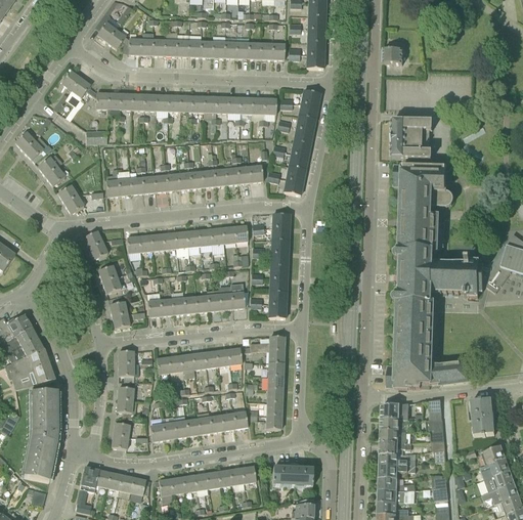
[(0,0),(0,10),(4,14),(11,4),(6,0),(0,0)]
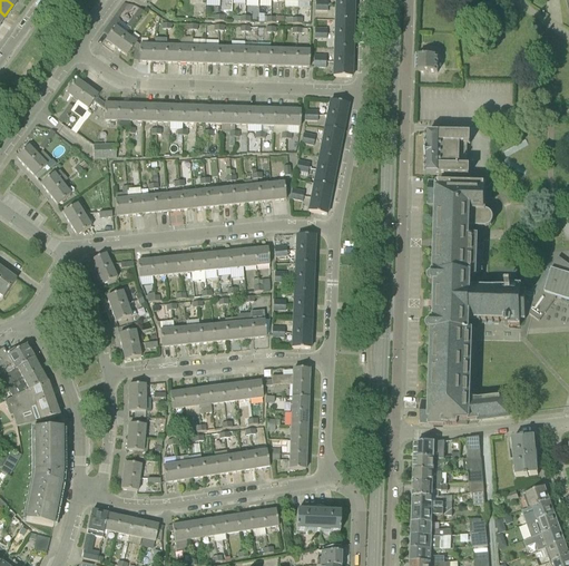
[(336,17),(354,17),(355,3),(336,2),(336,17)]
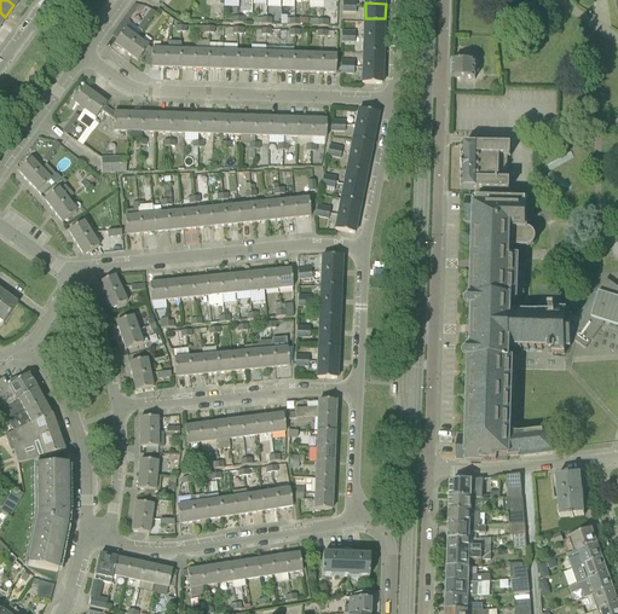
[(145,15),(149,18),(156,9),(152,6),(145,15)]
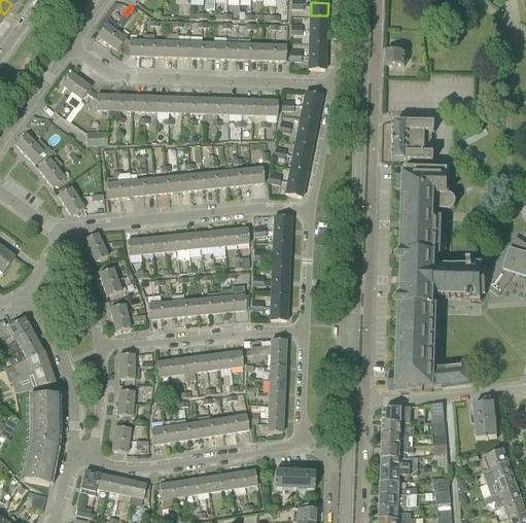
[(117,21),(121,23),(127,15),(124,12),(117,21)]
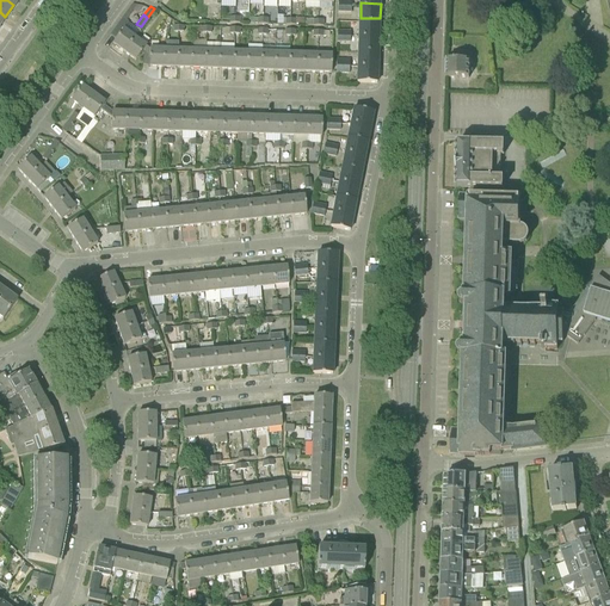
[(359,32),(380,33),(380,18),(361,18),(359,32)]
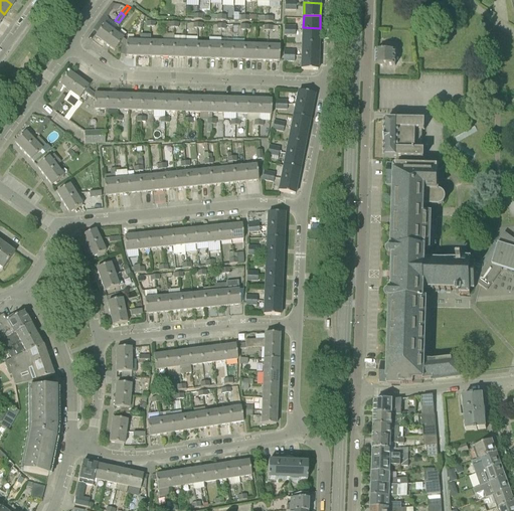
[(96,33),(106,40),(115,28),(105,21),(96,33)]
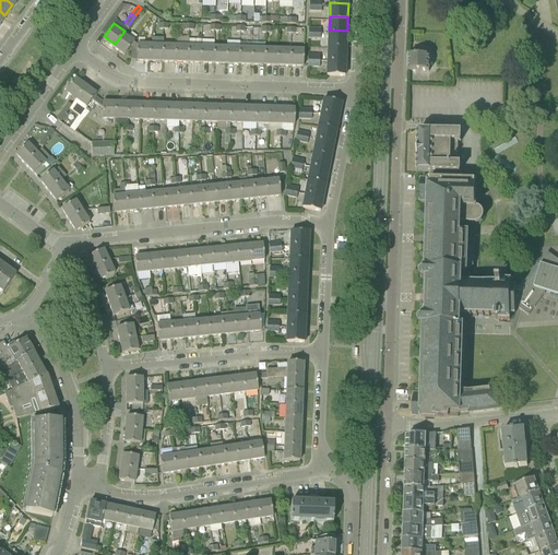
[(329,44),(347,45),(347,31),(329,30),(329,44)]
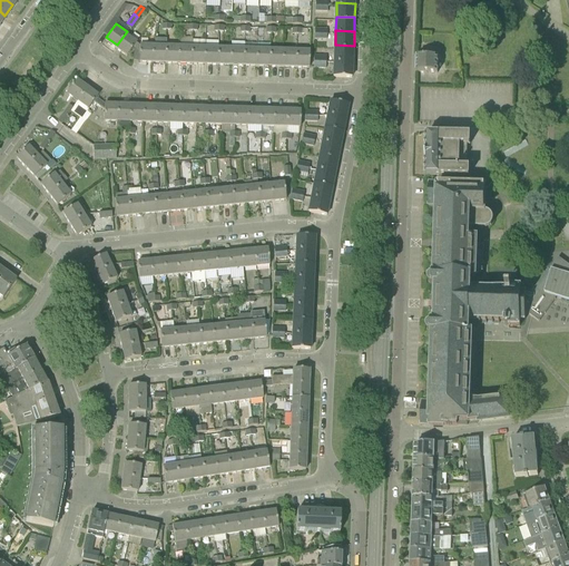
[(127,31),(117,45),(128,52),(138,39),(127,31)]
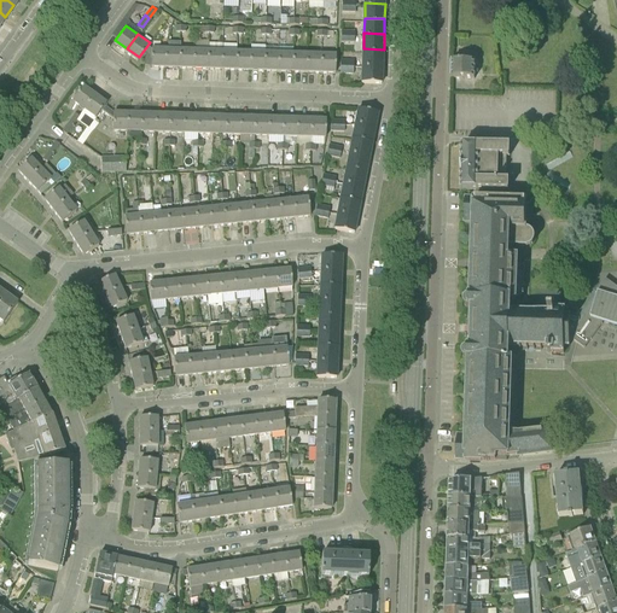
[(308,68),(322,69),(322,50),(319,50),(319,39),(310,39),(309,50),(308,50),(308,68)]
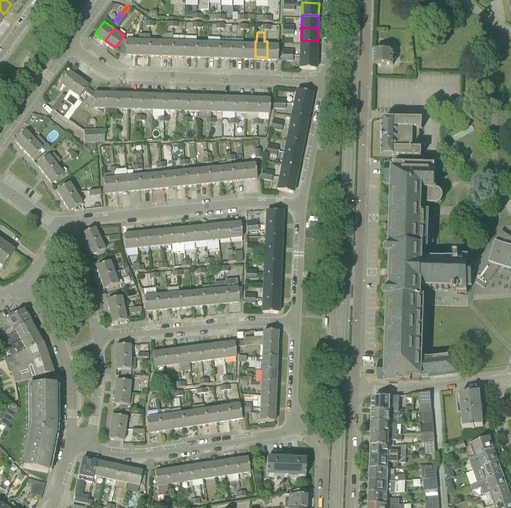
[(220,55),(231,56),(232,36),(220,35),(220,40),(220,55)]
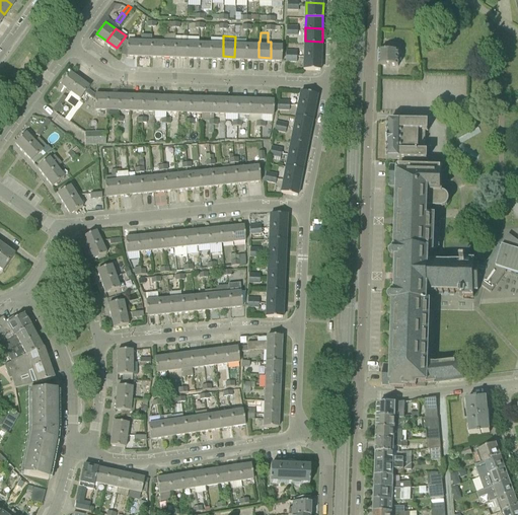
[(128,53),(139,53),(140,38),(128,37),(128,53)]
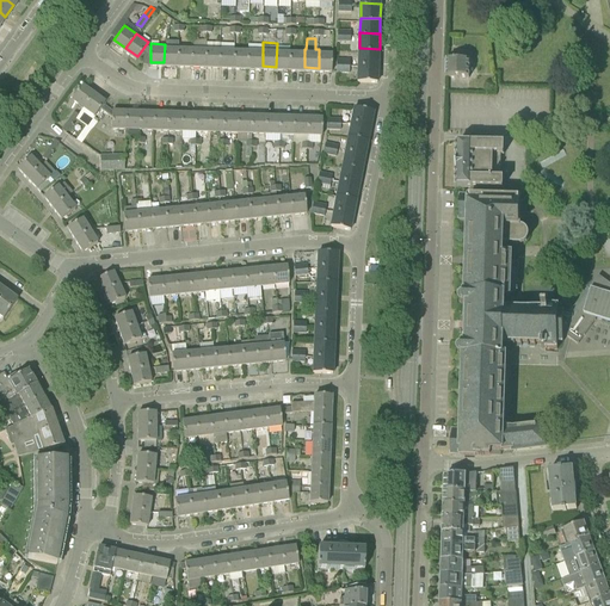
[(290,67),(291,48),(291,43),(277,43),(276,67),(290,67)]
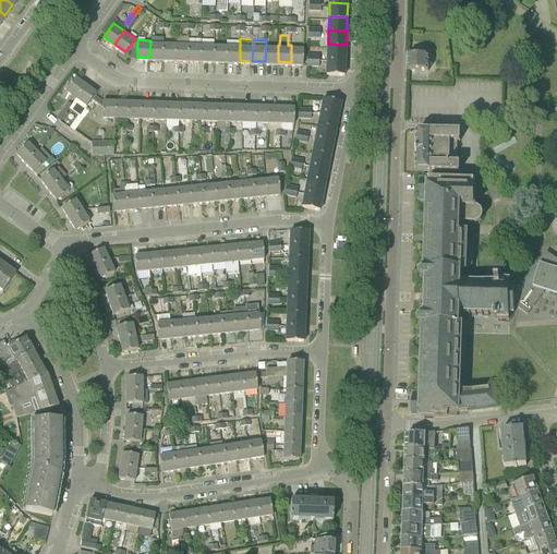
[(149,57),(162,58),(164,40),(150,40),(149,57)]
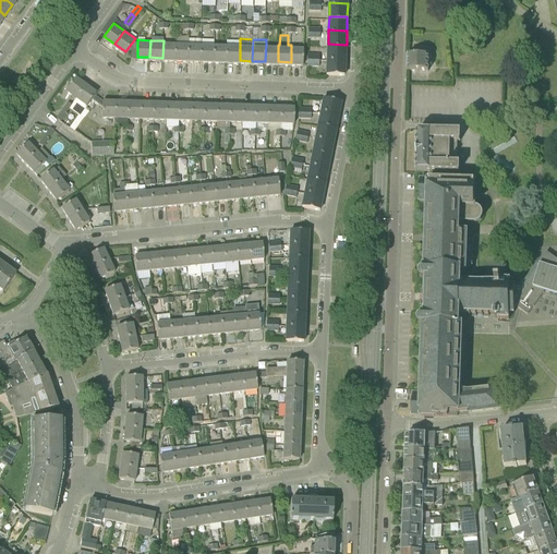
[(162,58),(176,58),(177,41),(164,40),(162,58)]
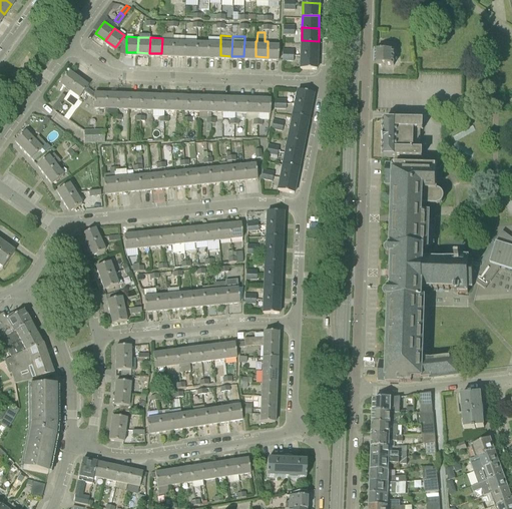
[(161,53),(173,54),(173,38),(162,38),(161,53)]
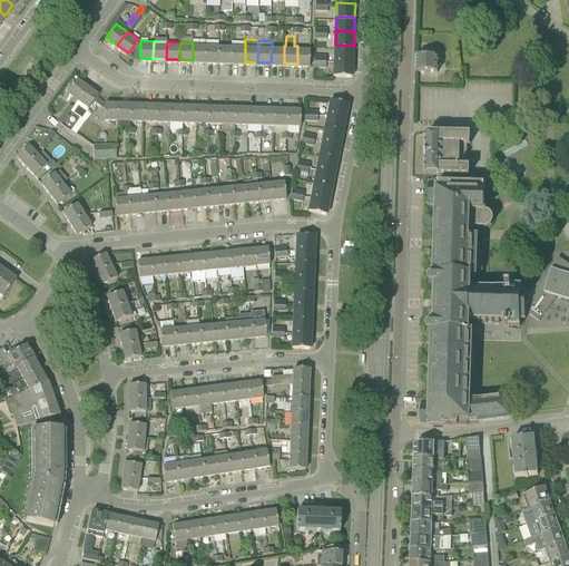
[(193,60),(205,60),(206,42),(193,42),(193,60)]
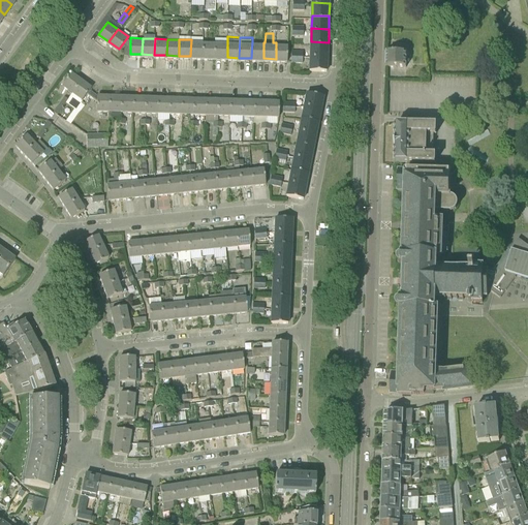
[(190,56),(203,56),(204,40),(191,39),(190,56)]
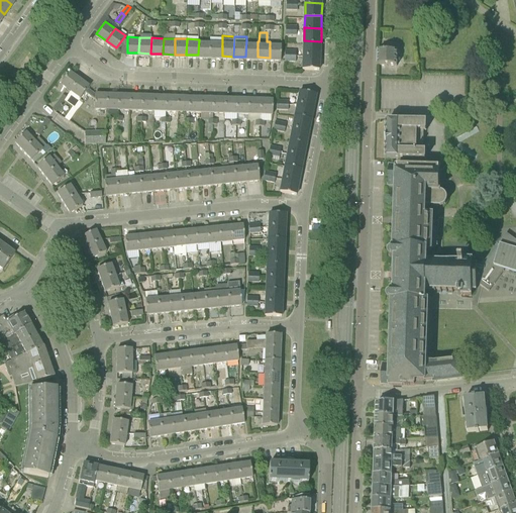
[(198,55),(210,56),(211,39),(199,39),(198,55)]
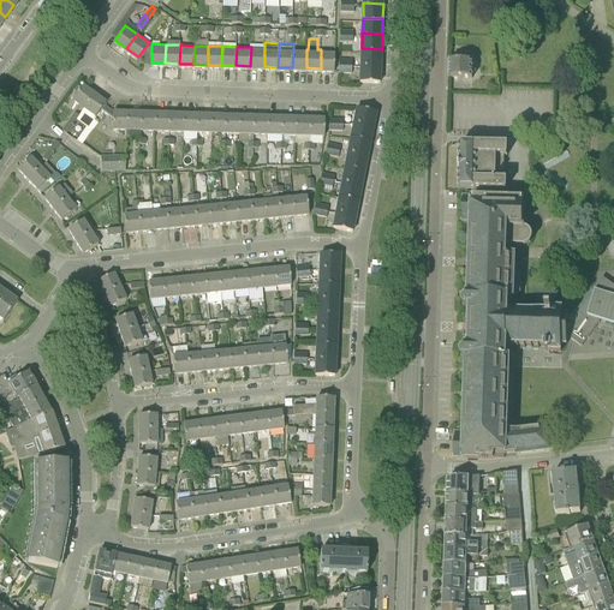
[(250,66),(264,66),(264,48),(251,47),(250,66)]
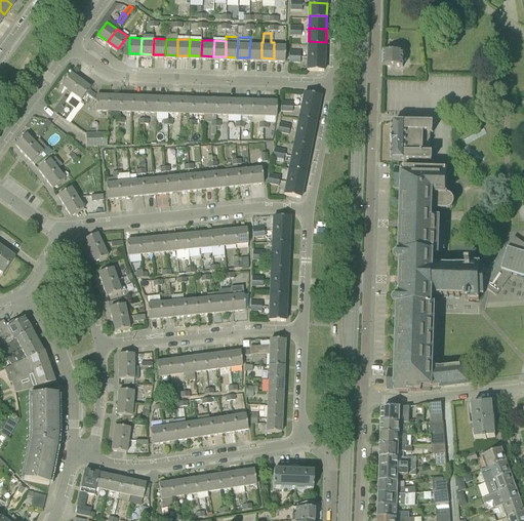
[(249,57),(262,57),(262,42),(250,41),(249,57)]
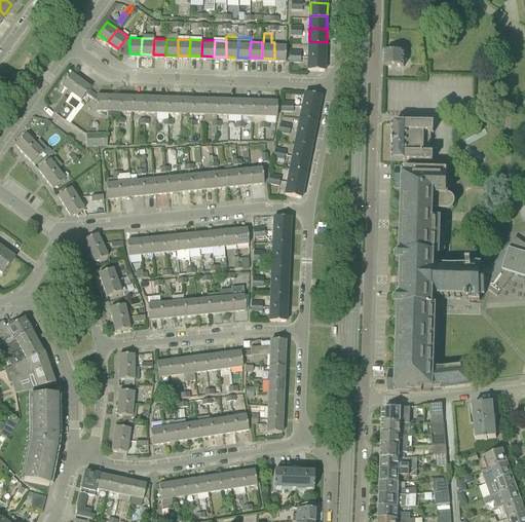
[(308,54),(326,54),(327,42),(309,41),(308,54)]
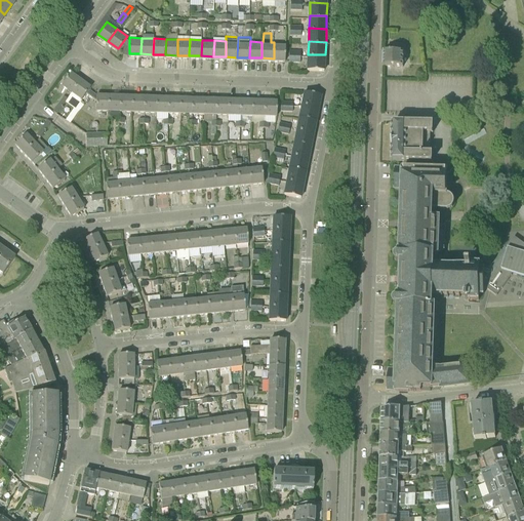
[(385,63),(405,64),(405,51),(407,51),(407,42),(394,41),(394,48),(385,48),(385,63)]
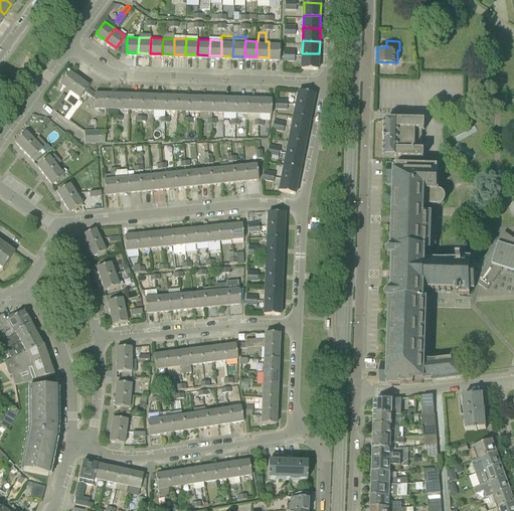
[(269,57),(280,57),(281,42),(269,41),(269,57)]
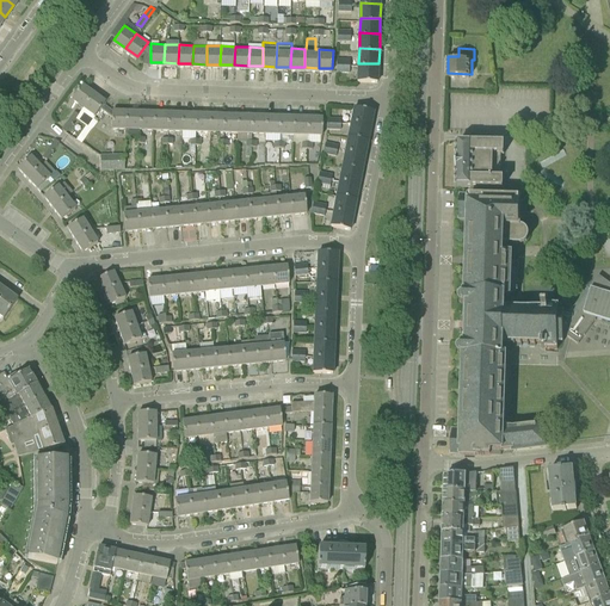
[(358,63),(358,78),(379,79),(379,63),(358,63)]
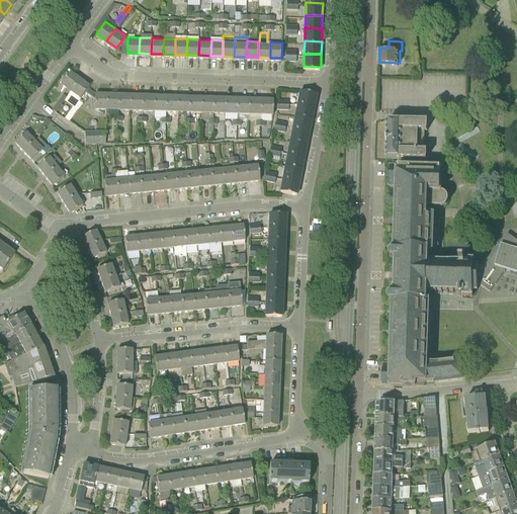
[(62,81),(72,88),(80,76),(71,69),(62,81)]
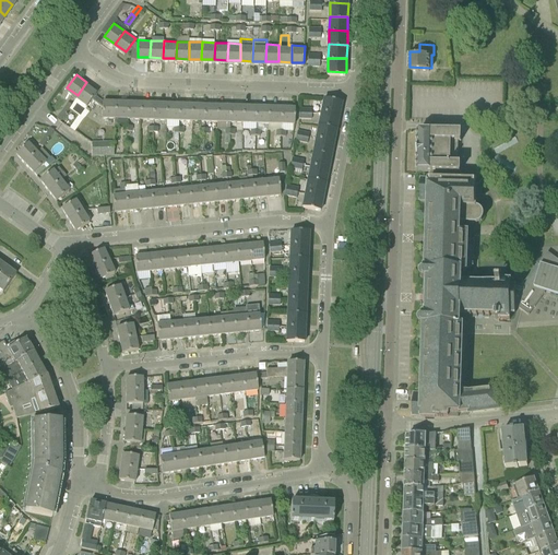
[(93,96),(95,93),(97,90),(86,82),(78,95),(87,103),(93,96)]
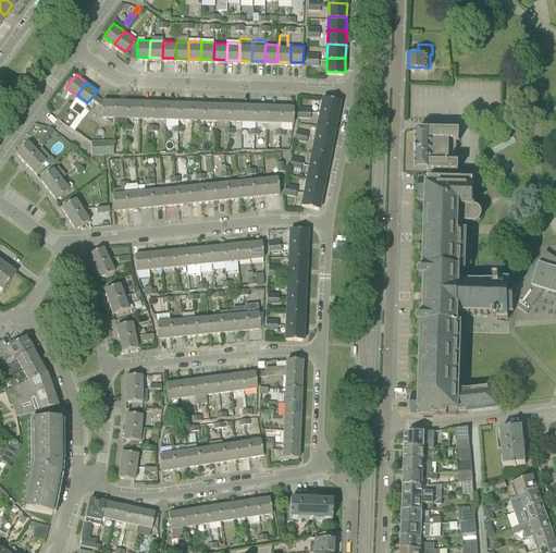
[(102,114),(115,114),(116,98),(103,98),(95,93),(93,96),(103,103),(102,114)]
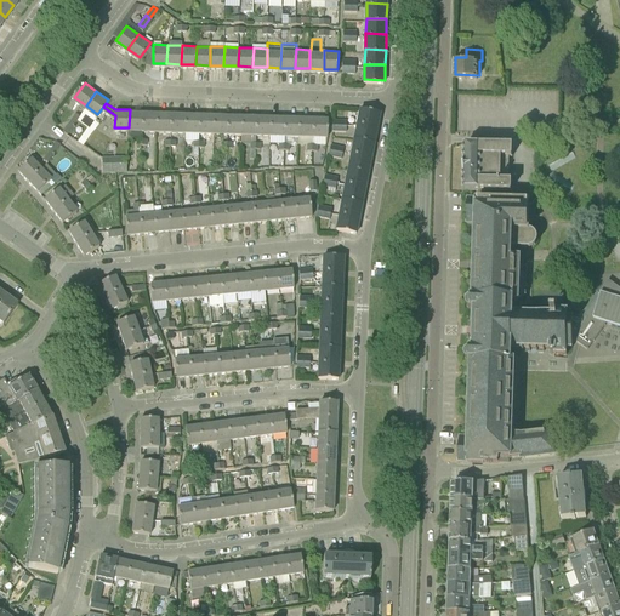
[(358,121),(377,125),(381,109),(362,106),(358,121)]
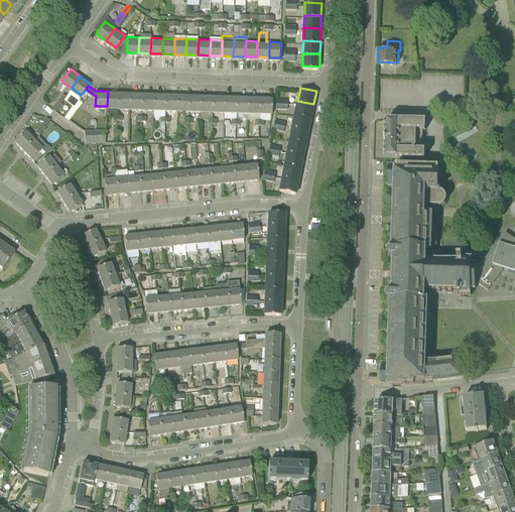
[(107,106),(119,107),(119,92),(108,91),(107,106)]
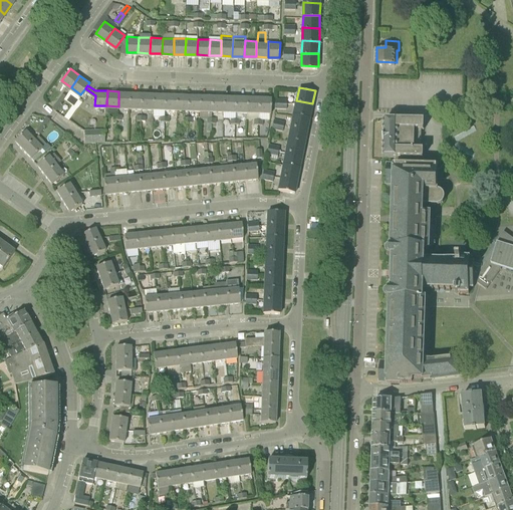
[(58,98),(61,100),(67,93),(63,91),(58,98)]
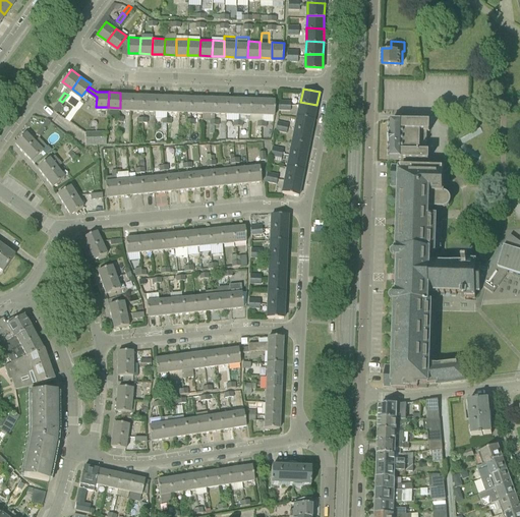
[(120,108),(132,108),(132,93),(120,93),(120,108)]
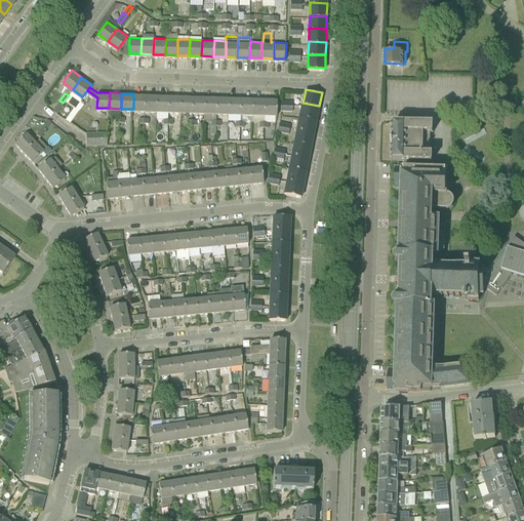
[(133,109),(145,109),(146,94),(133,93),(133,109)]
